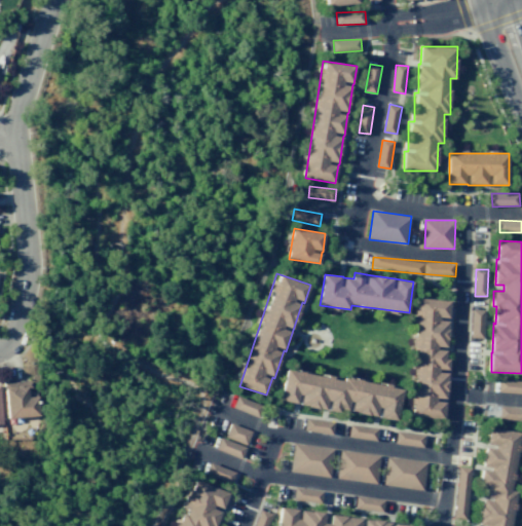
[(413,417),(445,418),(446,400),(447,400),(449,371),(447,371),(449,348),(448,348),(449,320),(450,320),(451,300),(419,298),(413,417)]
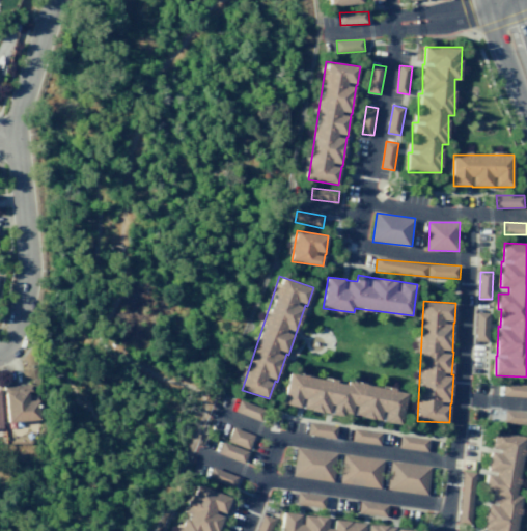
[(477,341),(490,341),(491,312),(478,312),(477,341)]
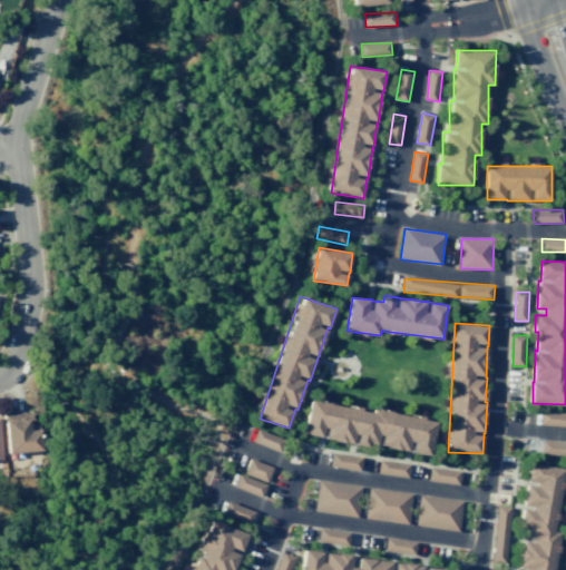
[(438,420),(373,410),(373,411),(311,401),(305,434),(325,438),(325,439),(357,444),(357,442),(380,446),(411,451),(411,452),(432,455),(438,420)]
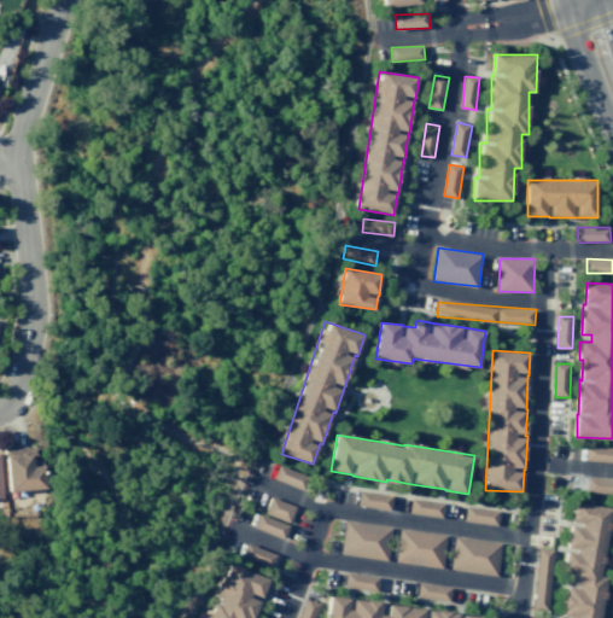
[(612,447),(588,447),(588,461),(612,461),(612,447)]
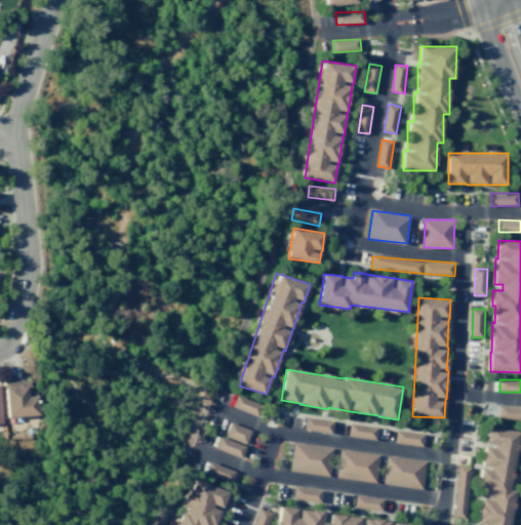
[(6,381),(8,417),(40,416),(38,389),(34,390),(33,380),(6,381)]
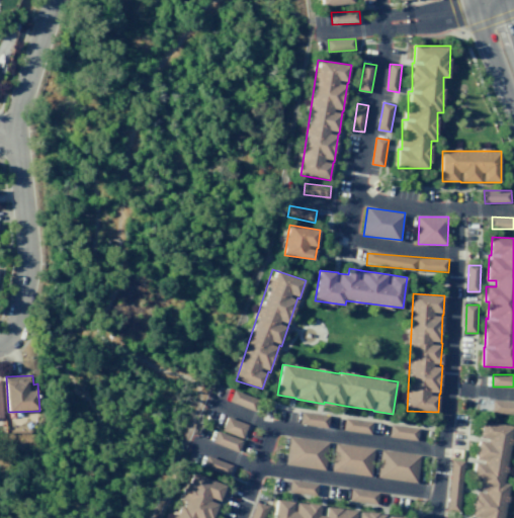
[(256,411),(260,400),(236,390),(231,402),(256,411)]
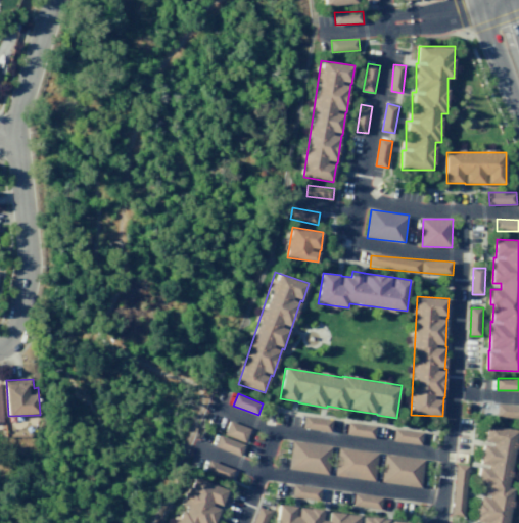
[(518,406),(499,405),(498,416),(518,417),(518,406)]
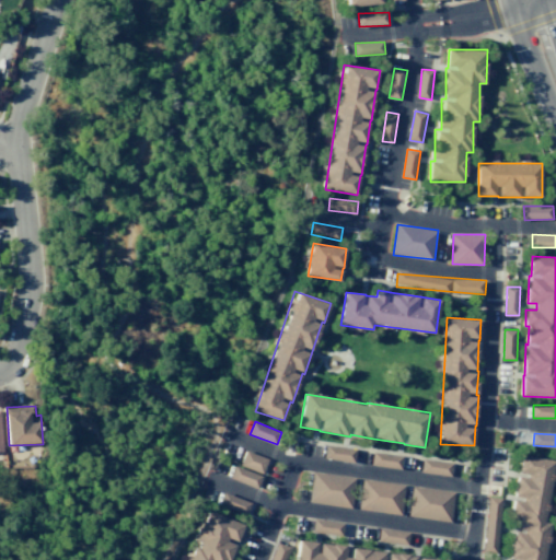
[(242,465),(264,474),(270,459),(247,451),(242,465)]
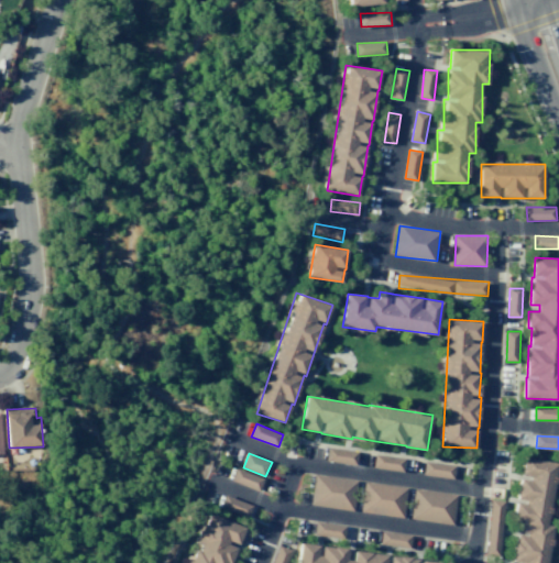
[(375,468),(405,471),(407,457),(376,455),(375,468)]
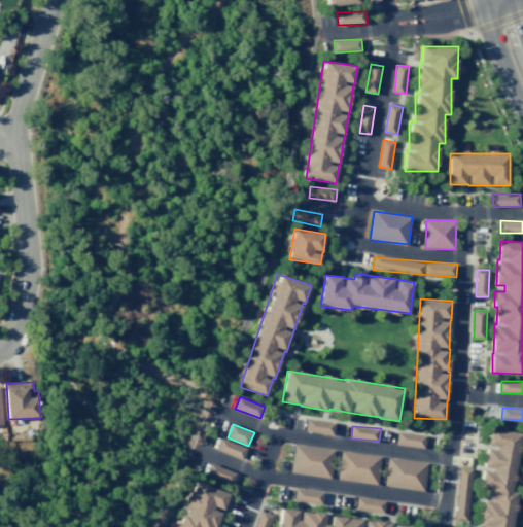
[(512,526),(517,492),(514,491),(522,432),(490,429),(488,447),(487,447),(484,469),(486,469),(482,498),(484,498),(480,526),(512,526)]
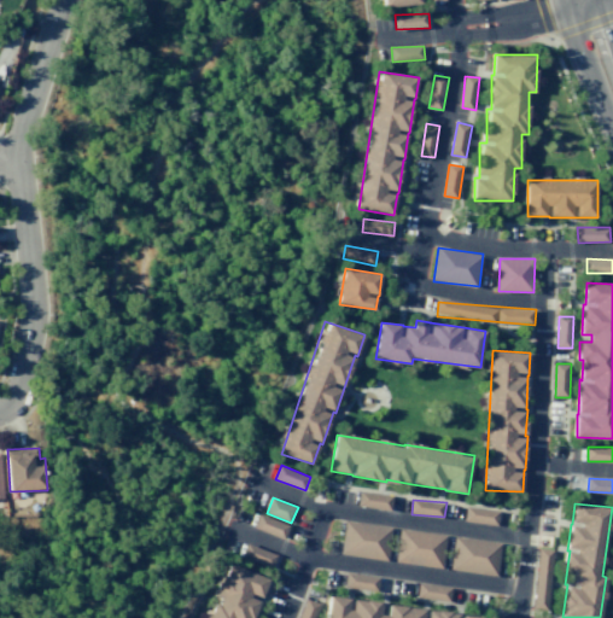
[(467,522),(500,524),(501,509),(467,507),(467,522)]
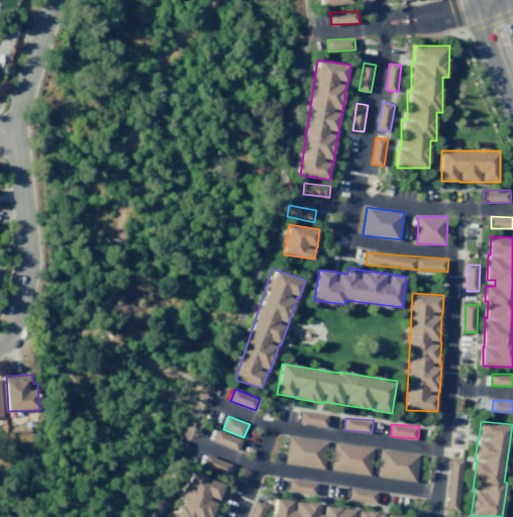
[(240,449),(243,438),(217,431),(214,443),(240,449)]
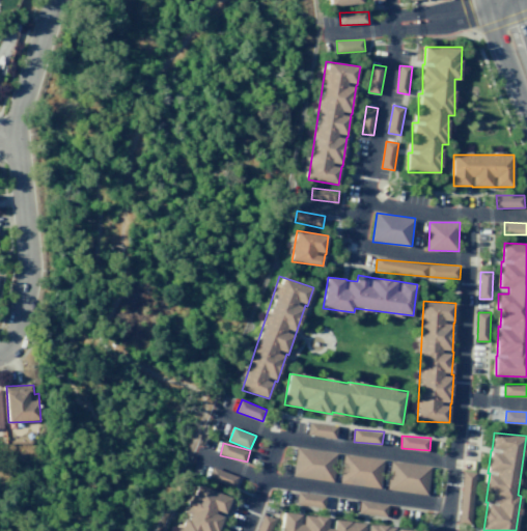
[(334,481),(338,453),(299,447),(295,476),(334,481)]
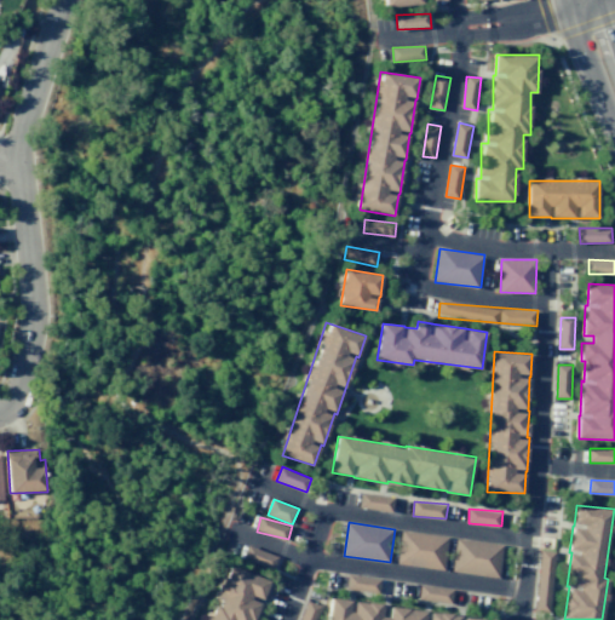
[(446,569),(449,535),(402,532),(400,564),(446,569)]
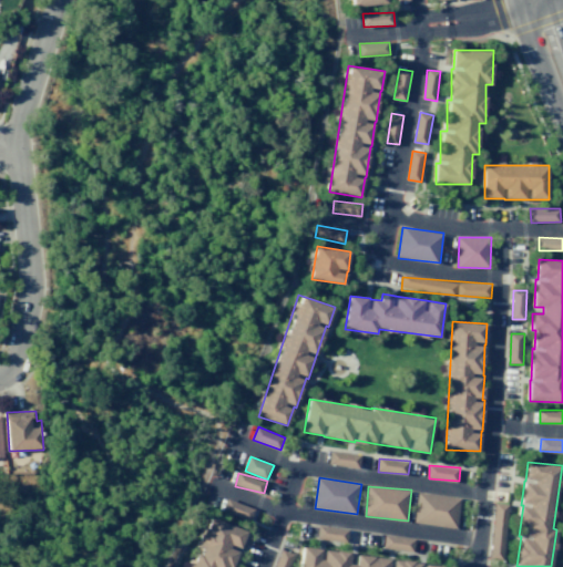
[(458,527),(461,497),(419,493),(416,523),(458,527)]
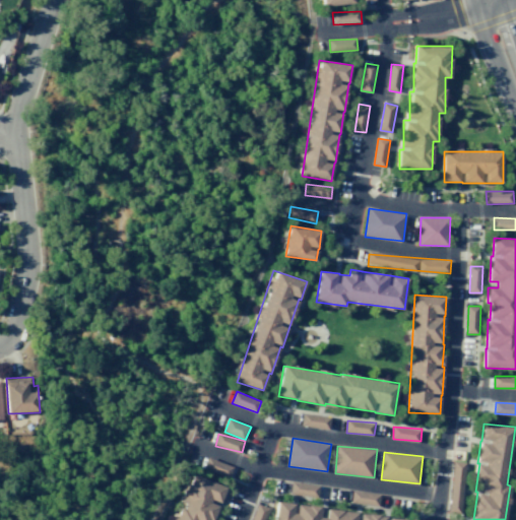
[(467,463),(455,461),(449,512),(461,513),(467,463)]
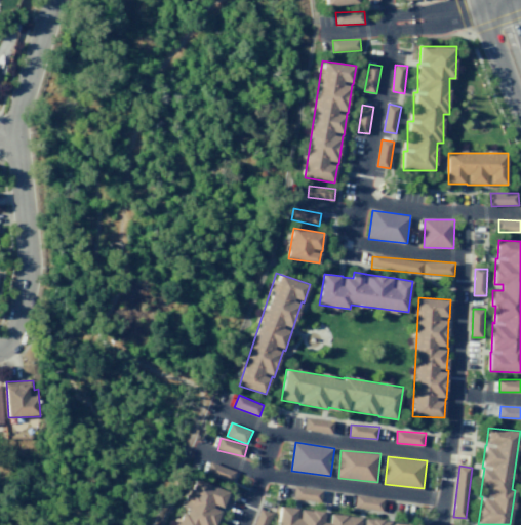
[(177,524),(214,524),(221,509),(223,509),(229,491),(194,479),(184,508),(177,524)]
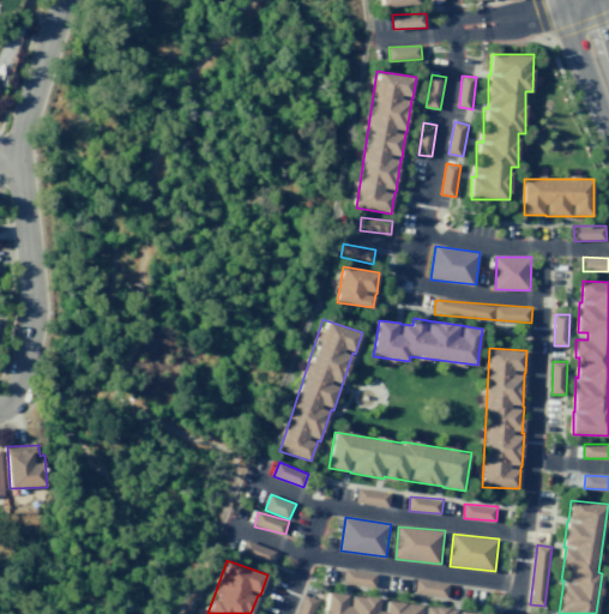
[(377,588),(379,575),(347,569),(344,583),(377,588)]
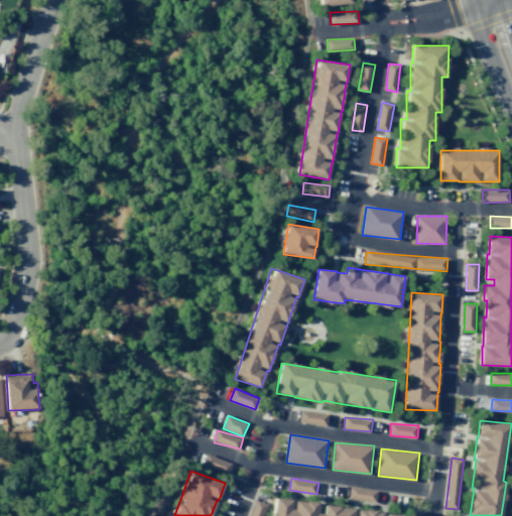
[(378,491),(352,487),(350,498),(376,503),(378,491)]
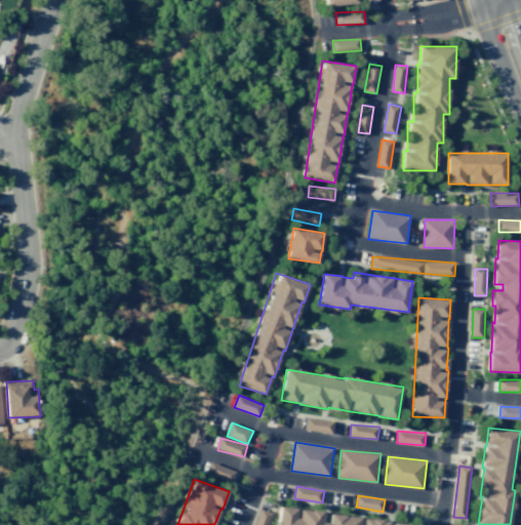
[(409,524),(410,524),(392,522),(393,521),(363,518),(363,517),(331,514),(330,522),(324,522),(325,512),(299,509),(281,507),(278,524),(409,524)]
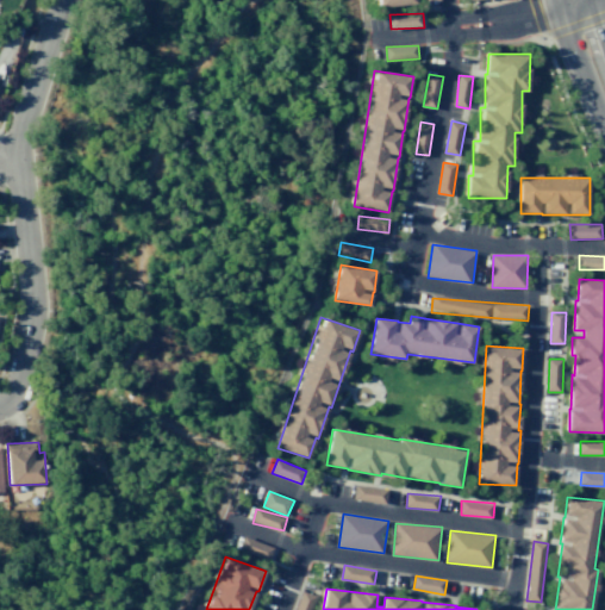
[(311,609),(317,597),(304,592),(295,609),(311,609)]
